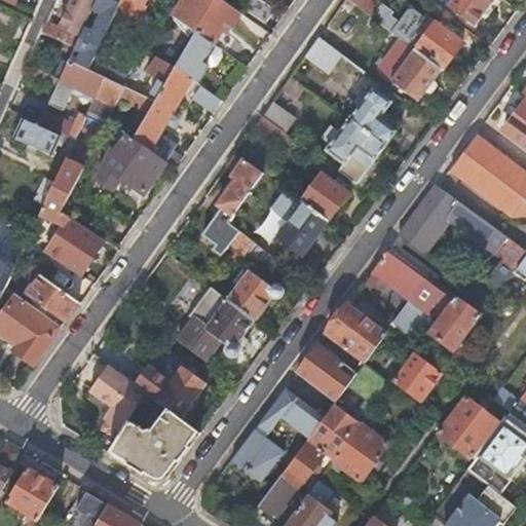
[(47,22),(42,34),(74,48),(84,27),(92,10),(97,0),(73,0),(62,28),(47,22)]
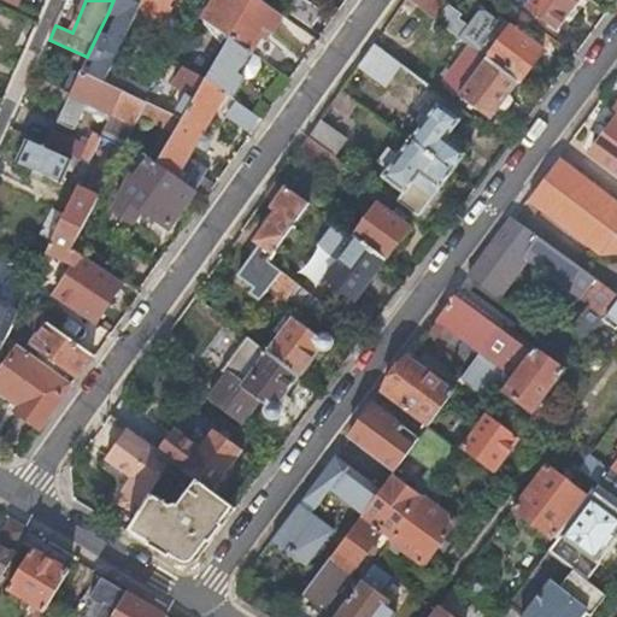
[(141,5),(131,0),(113,0),(109,12),(118,17),(109,36),(99,31),(87,57),(87,58),(95,62),(90,74),(82,70),(82,71),(90,76),(105,82),(141,5)]
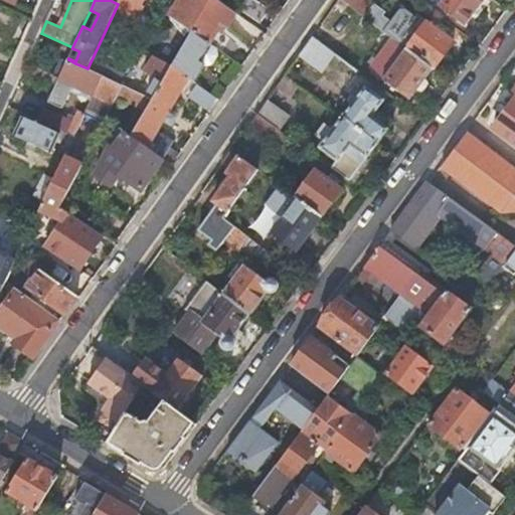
[(217,0),(179,0),(170,17),(193,30),(192,32),(209,44),(220,25),(227,30),(237,13),(217,0)]
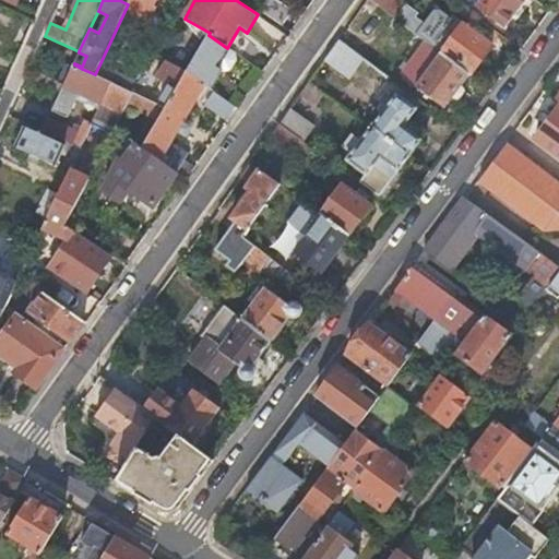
[(277,0),(268,0),(260,10),(283,26),(294,11),(277,0)]
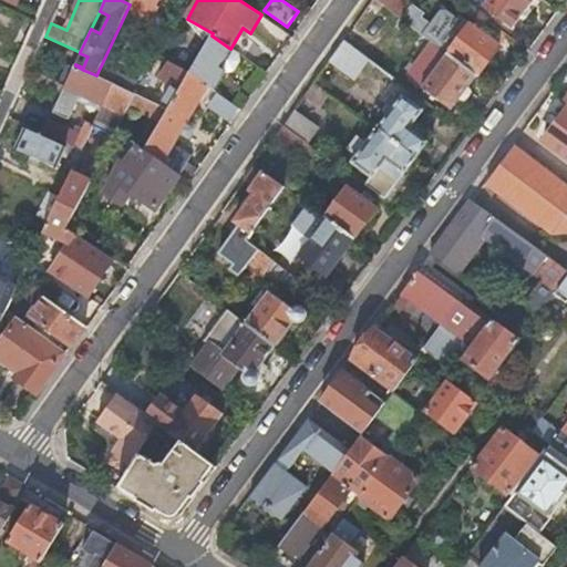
[(374,0),(431,41),(475,74),(498,43),(493,40),(484,32),(487,28),(478,20),(474,26),(457,13),(455,17),(445,9),(444,9),(439,10),(430,22),(420,16),(423,12),(406,0),(374,0)]
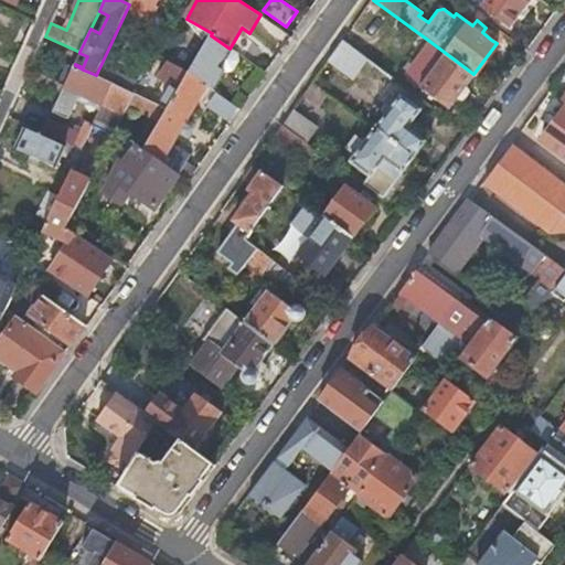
[(471,0),(508,28),(529,0),(471,0)]
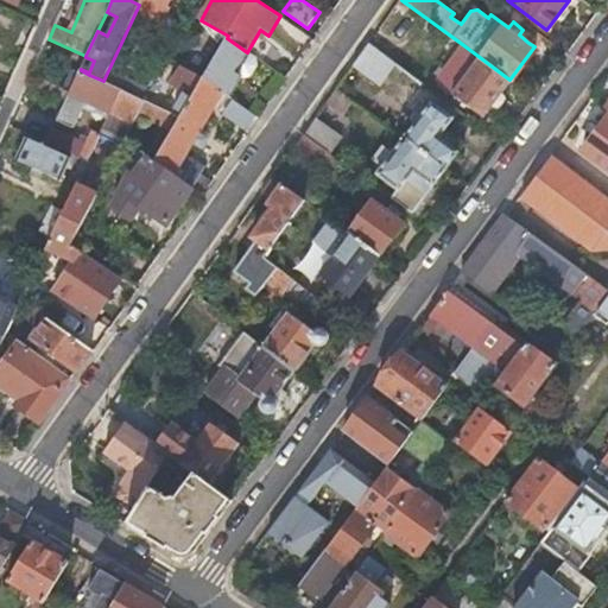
[(519,35),(529,43),(533,37),(523,30),(519,35)]
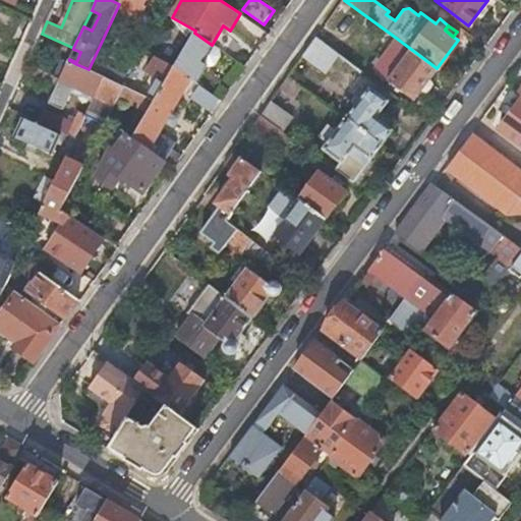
[(181,54),(174,65),(192,78),(196,80),(207,63),(209,65),(215,64),(221,55),(219,51),(219,50),(212,45),(194,33),(181,54)]
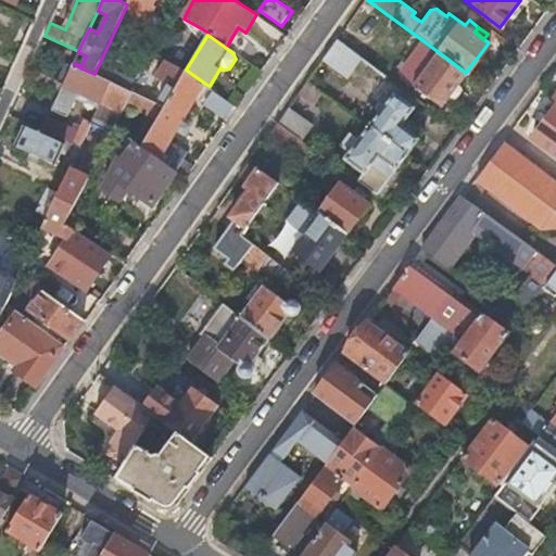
[(370,95),(386,76),(337,40),(324,60),(370,95)]
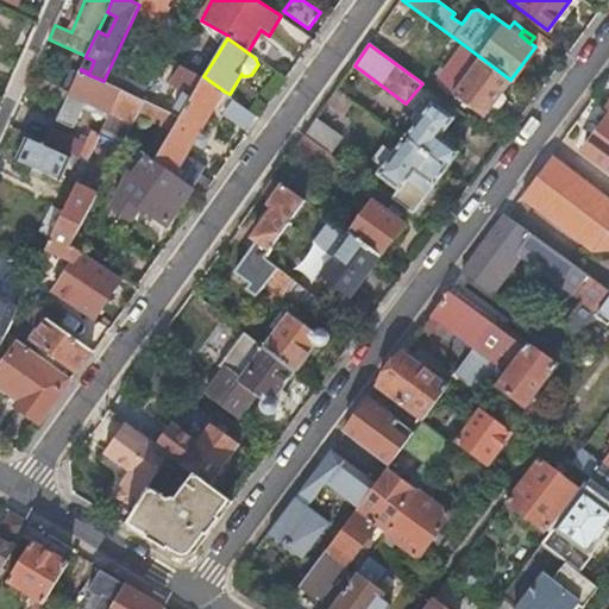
[(483,117),(510,80),(463,44),(439,77),(440,85),(452,94),(483,117)]
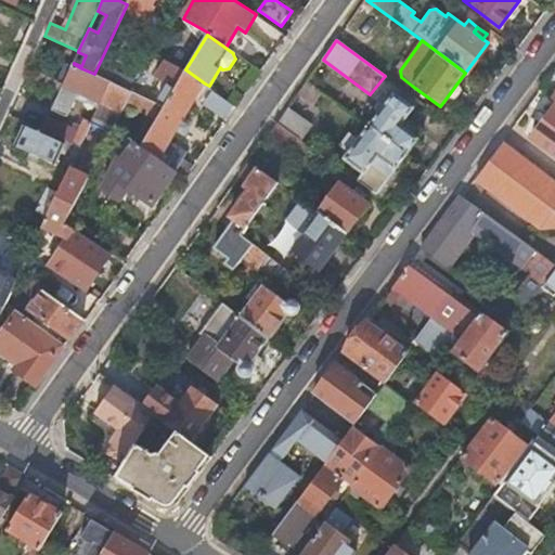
[(185,69),(166,60),(156,79),(173,89),(185,69)]
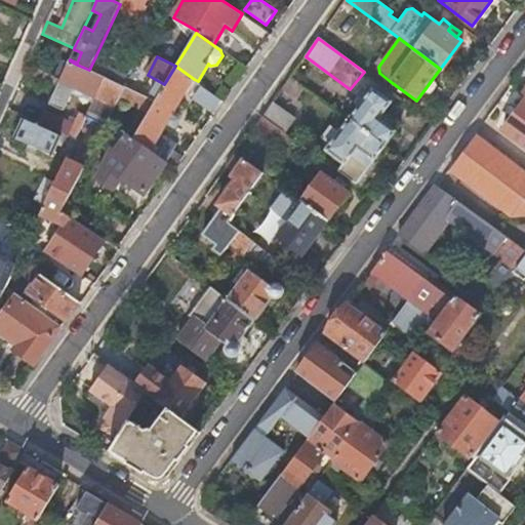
[(61,79),(69,62),(63,59),(54,76),(61,79)]
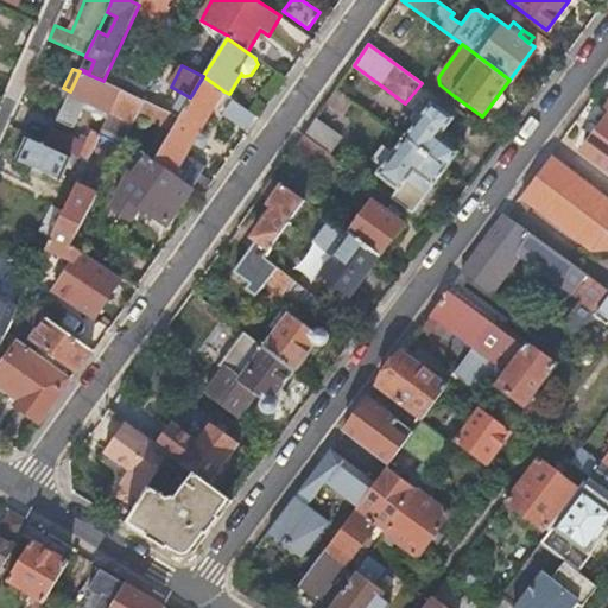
[(70,92),(63,88),(43,78),(39,86),(67,100),(57,120),(73,127),(84,100),(111,113),(134,124),(140,113),(146,101),(141,99),(121,89),(103,81),(89,75),(81,70),(80,71),(70,92)]
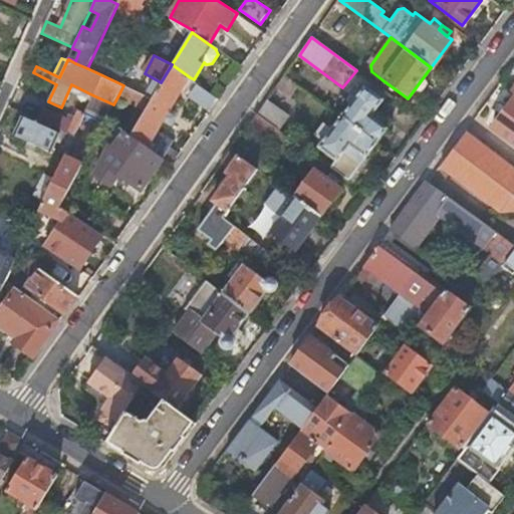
[(161,82),(152,98),(146,108),(133,131),(131,135),(148,147),(190,77),(172,64),(161,82)]
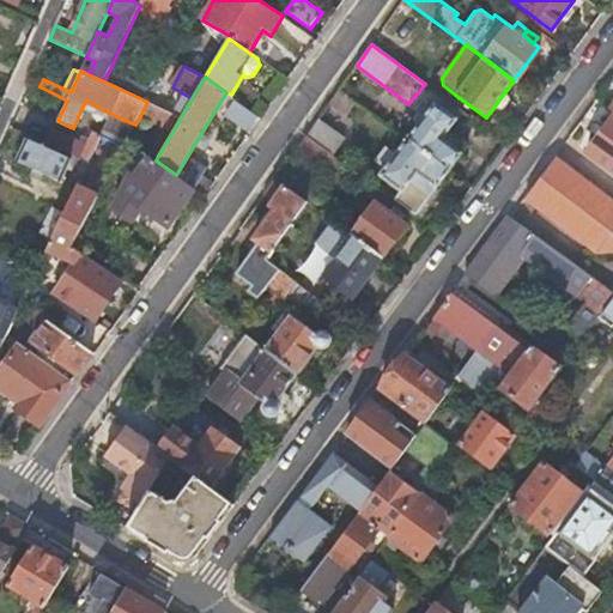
[(339,90),(331,102),(346,114),(354,102),(339,90)]
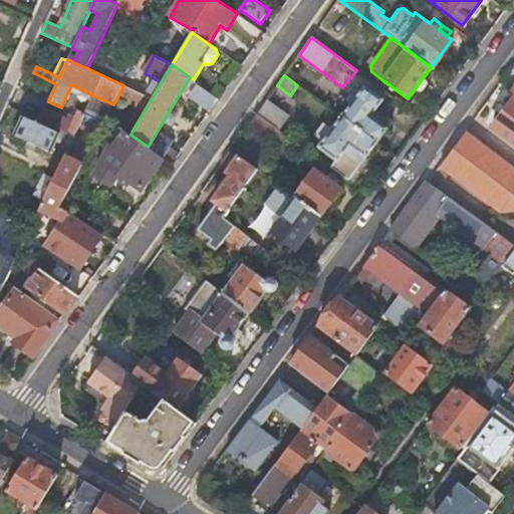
[(211,108),(219,97),(197,82),(194,88),(198,91),(194,97),(211,108)]
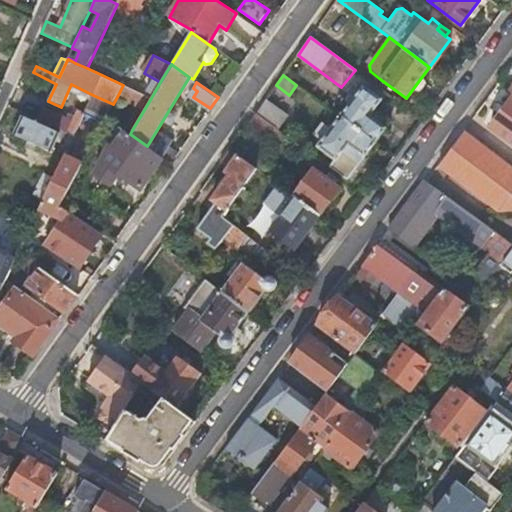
[(151,98),(123,85),(118,95),(145,108),(151,98)]
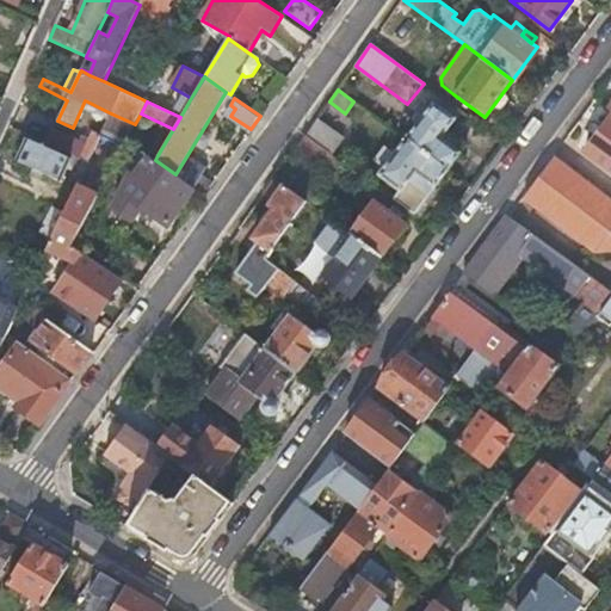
[(406,139),(446,168),(458,152),(450,146),(456,137),(446,130),(454,119),(431,103),(406,139)]
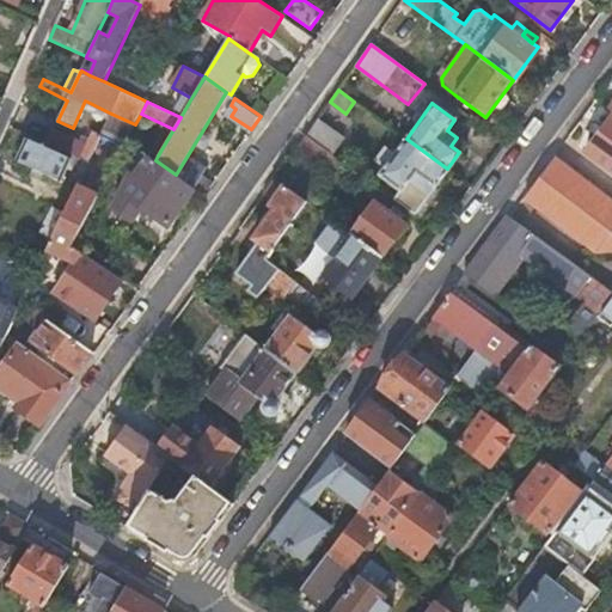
[(111,114),(102,133),(102,134),(124,146),(135,124),(111,114)]
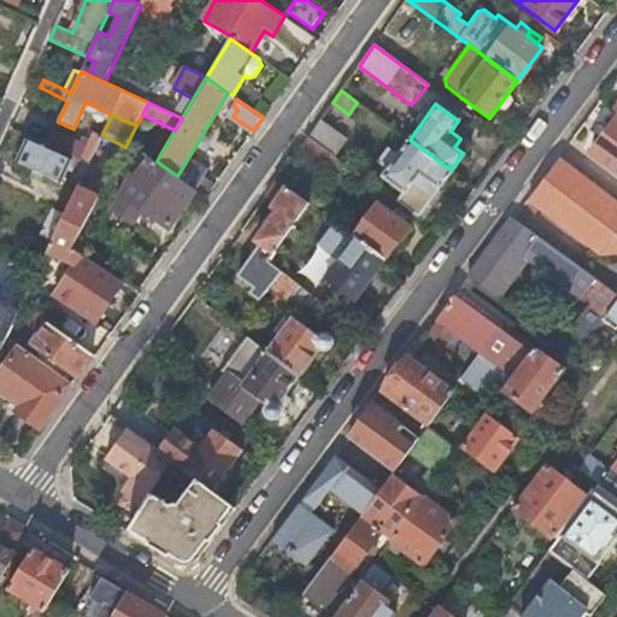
[(616,118),(592,153),(616,171),(616,118)]
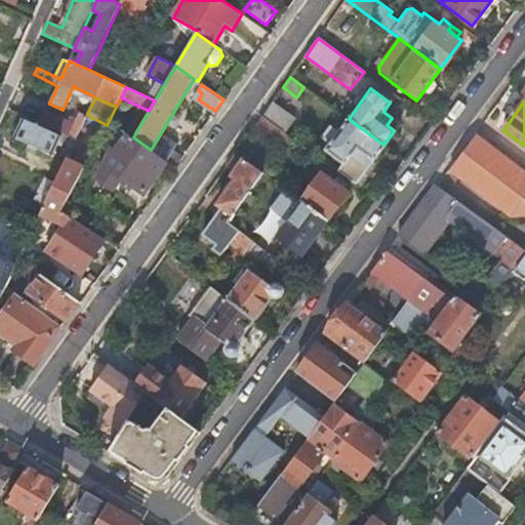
[(263,116),(284,130),(294,119),(272,103),(263,116)]
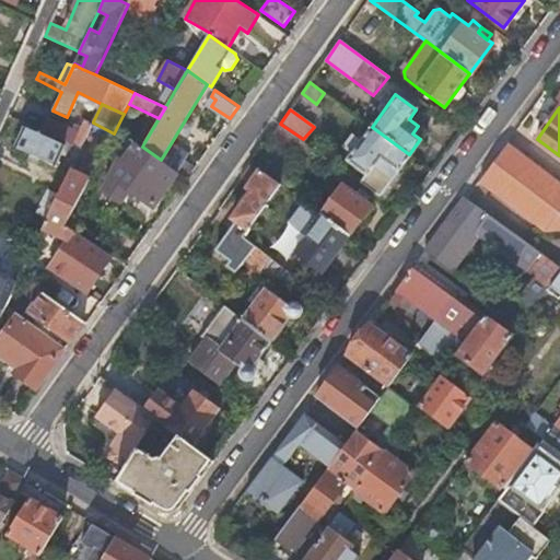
[(50,117),(44,130),(81,148),(93,123),(93,121),(85,118),(80,131),(50,117)]
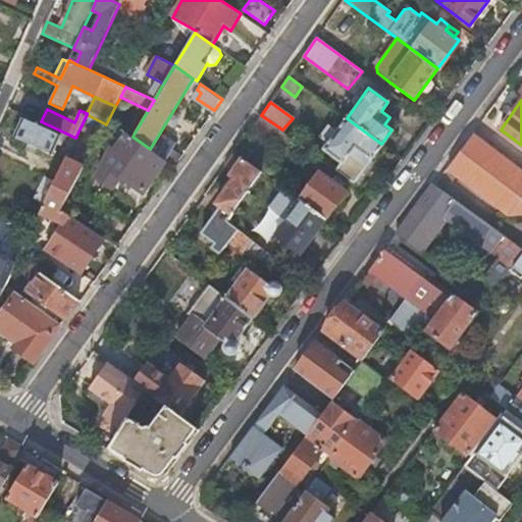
[(261,115),(253,127),(273,142),(282,129),(261,115)]
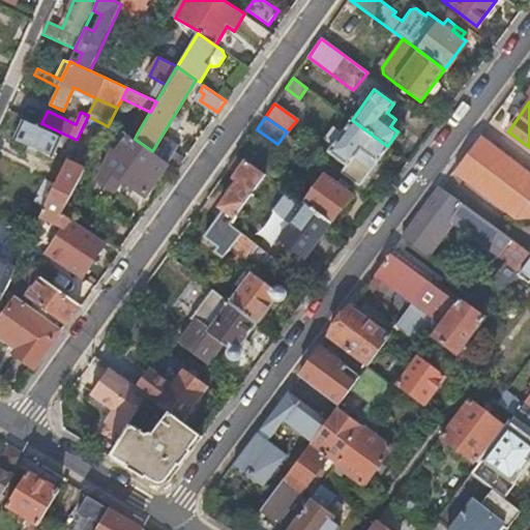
[(61,137),(24,119),(15,139),(52,156),(61,137)]
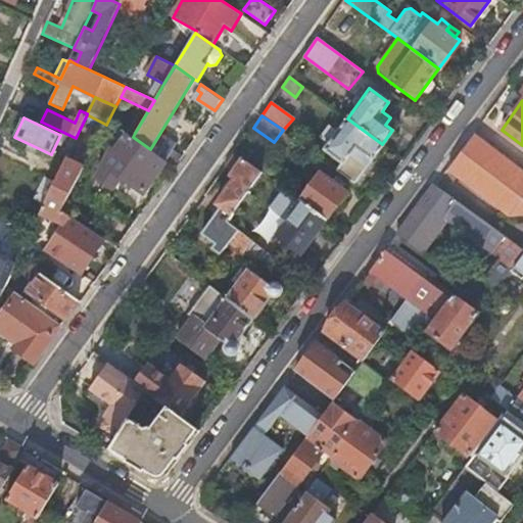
[(337,170),(354,182),(382,144),(347,119),(324,148),(342,161),(337,170)]
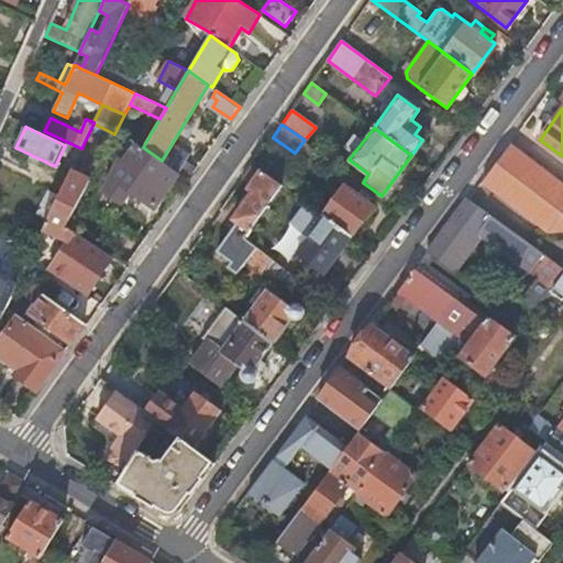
[(562,185),(510,145),(484,183),(550,231),(562,230),(562,185)]
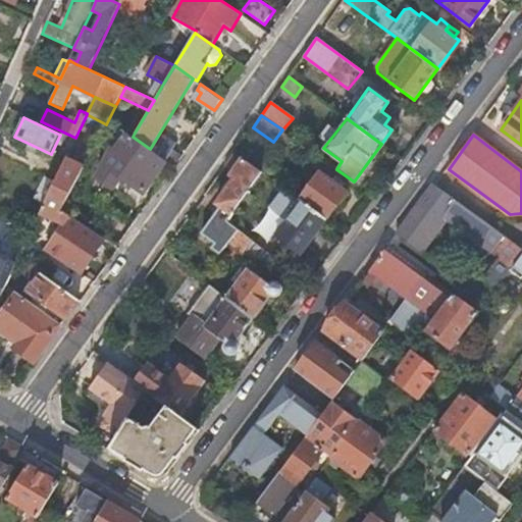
[(150,149),(133,137),(111,166),(143,190),(165,159),(150,149)]
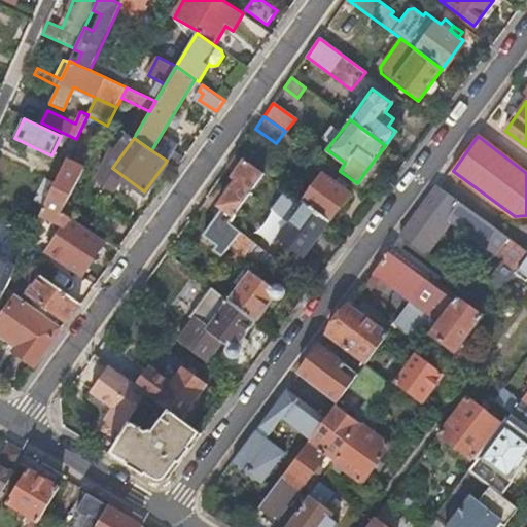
[(238,152),(229,166),(237,173),(234,177),(238,180),(219,205),(223,208),(204,234),(218,244),(214,249),(222,255),(231,245),(245,254),(246,253),(254,241),(230,221),(265,173),(238,152)]
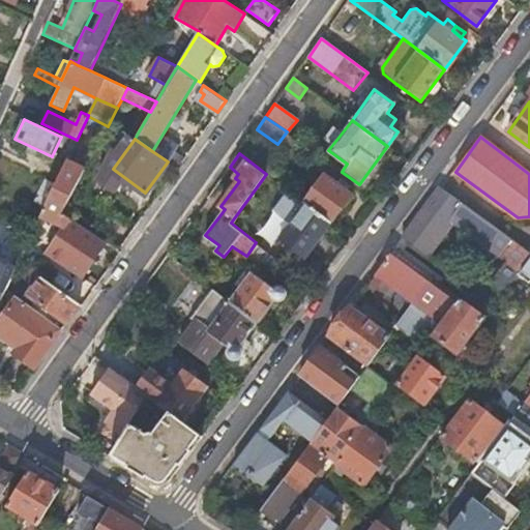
[(67,158),(63,168),(81,176),(86,167),(67,158)]
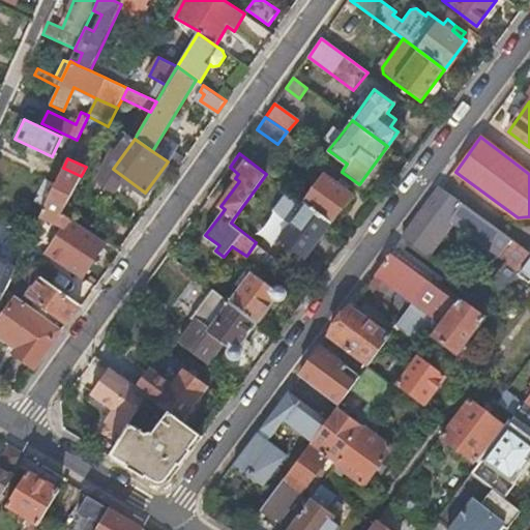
[(306,204),(330,222),(352,194),(325,173),(303,202),(306,204)]
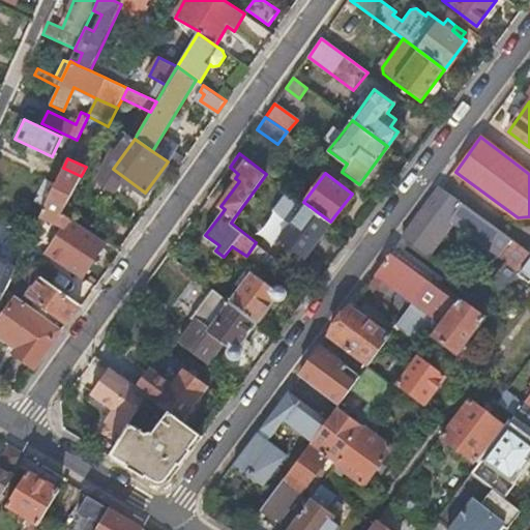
[(57,182),(41,214),(57,222),(56,223),(64,228),(47,253),(81,276),(105,242),(61,213),(77,185),(59,177),(57,182)]
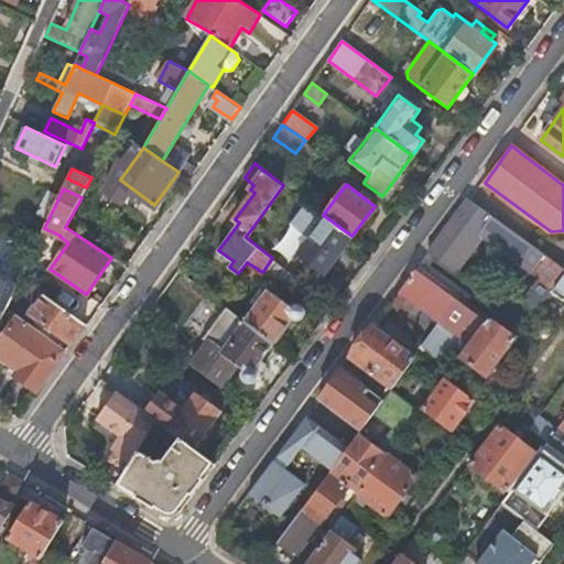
[(540,308),(551,293),(563,274),(563,268),(469,198),(430,251),(456,271),(483,235),(540,277),(520,303),(528,308),(535,314),(540,308)]
